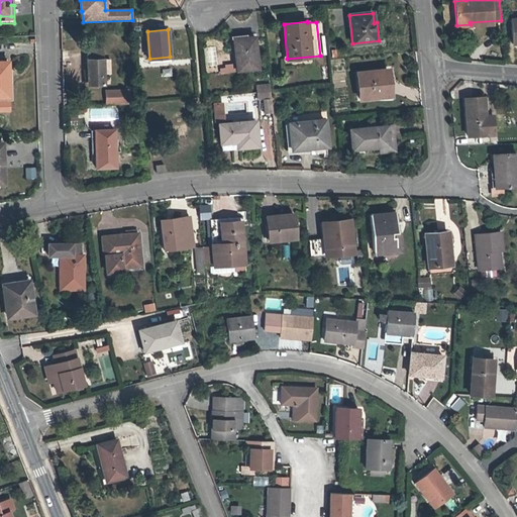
[(237,70),(257,68),(254,37),(234,39),(237,70)]
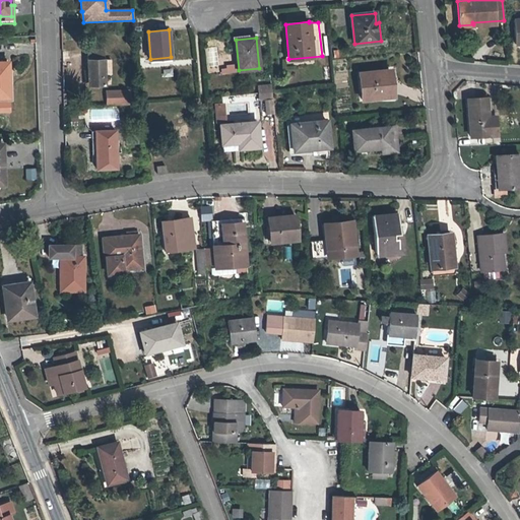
[(111,59),(104,59),(104,52),(87,52),(88,85),(105,85),(104,74),(111,74),(111,59)]
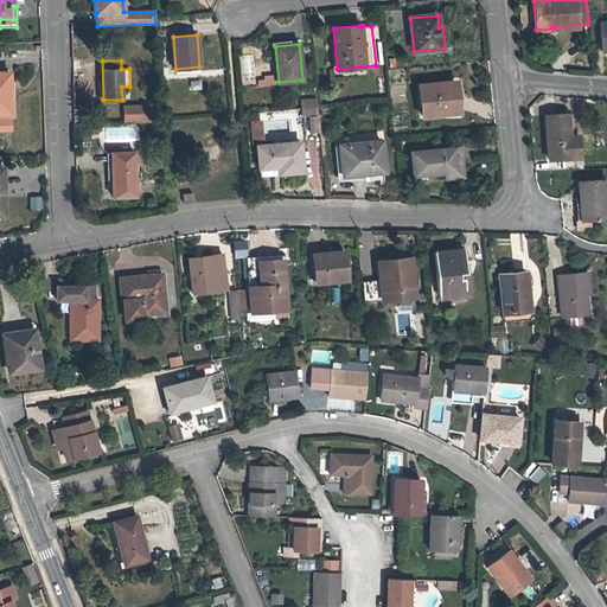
[(0,113),(11,113),(10,72),(0,71),(0,113)]
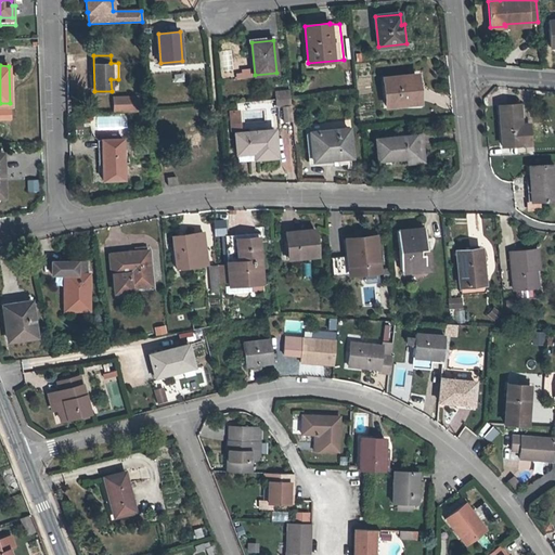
[(387,106),(414,103),(412,87),(417,87),(416,74),(384,78),(387,106)]
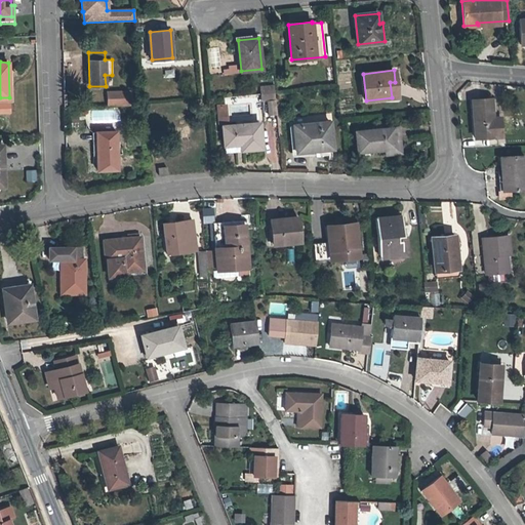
[(125,91),(107,92),(107,102),(125,102),(125,91)]
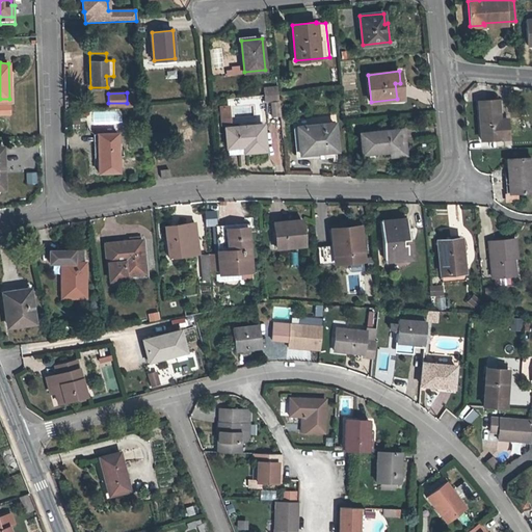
[(132,92),(127,92),(127,103),(108,103),(109,106),(132,105),(132,92)]
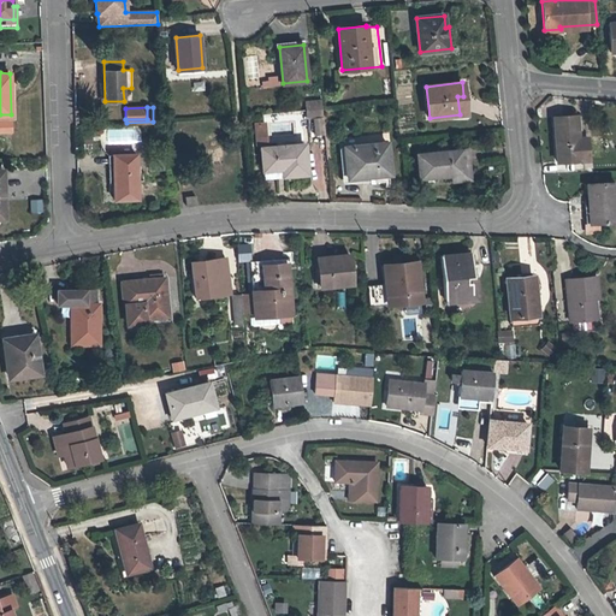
[(586,138),(578,138),(575,116),(554,117),(557,161),(587,160),(586,138)]
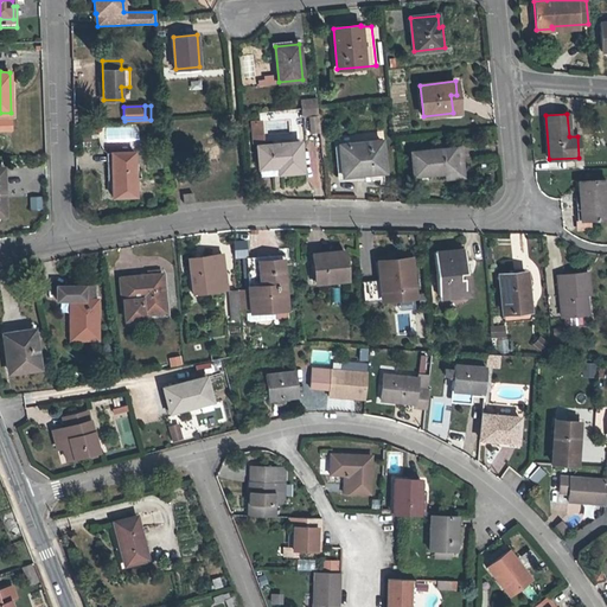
[(307,117),(311,134),(318,133),(315,116),(307,117)]
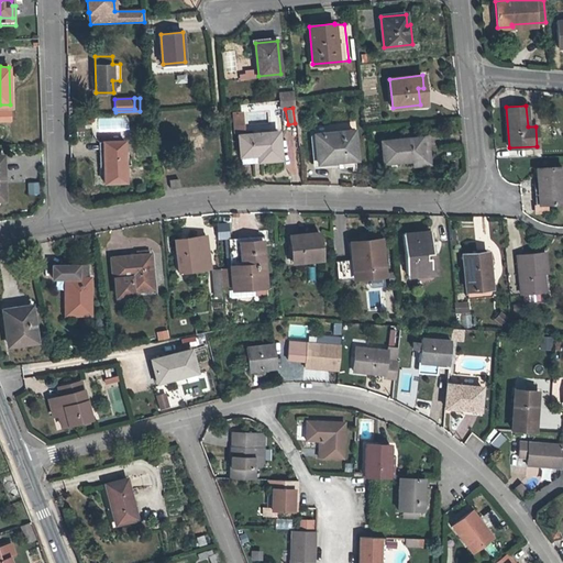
[(0,120),(10,120),(10,112),(0,111),(0,120)]
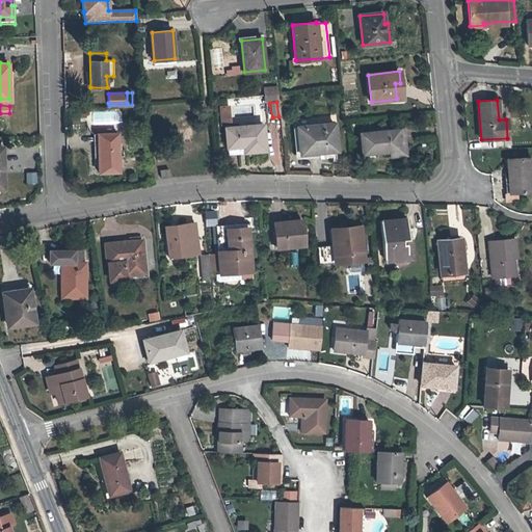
[(222,125),(231,124),(229,106),(220,107),(222,125)]
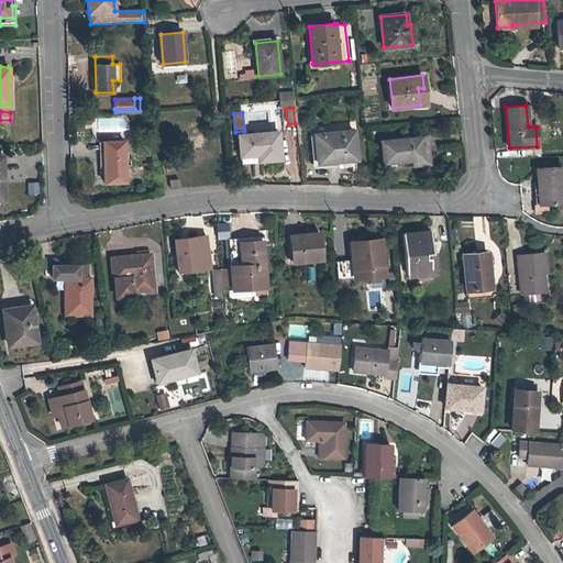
[(318,163),(356,158),(353,130),(315,134),(318,163)]
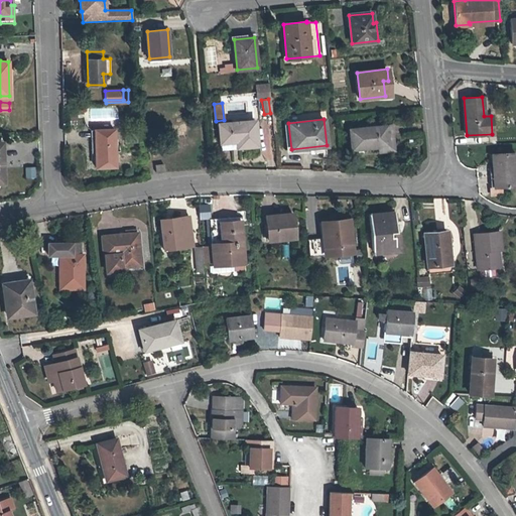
[(220,124),(222,143),(238,141),(238,147),(257,145),(255,121),(220,124)]
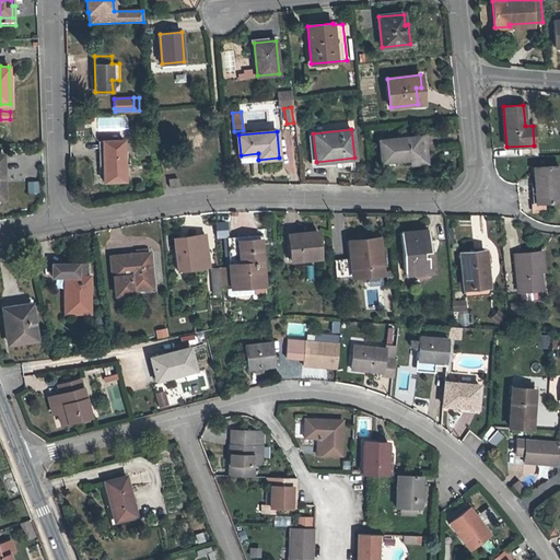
[(428,163),(426,147),(420,147),(418,136),(380,140),(382,167),(428,163)]
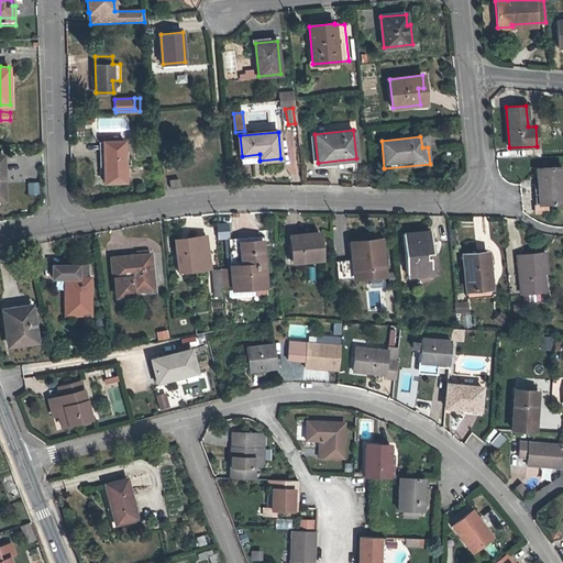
[(124,141),(102,142),(103,164),(105,181),(125,181),(124,141)]
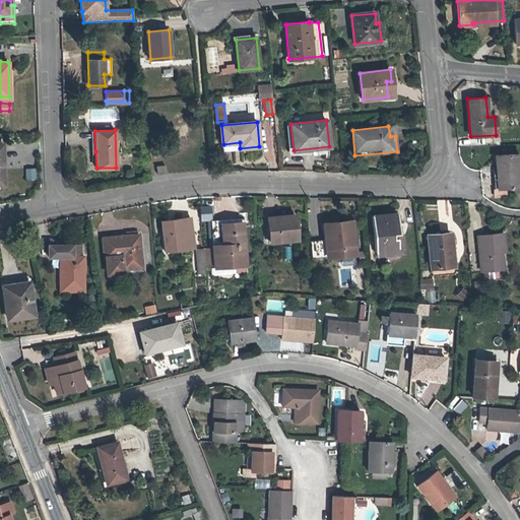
[(501,175),(502,188),(519,186),(519,172),(519,154),(496,155),(497,175),(501,175)]
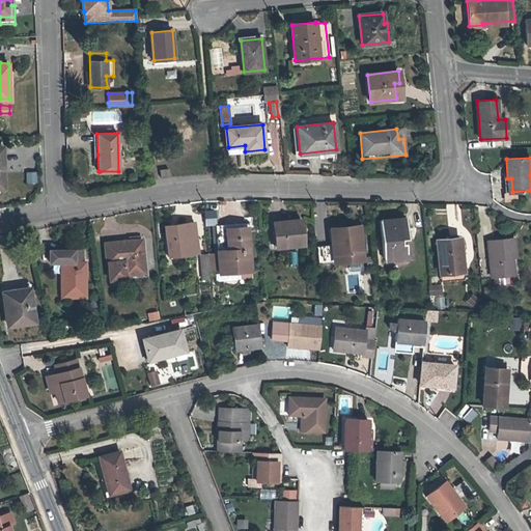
[(161,178),(169,176),(168,169),(160,170),(161,178)]
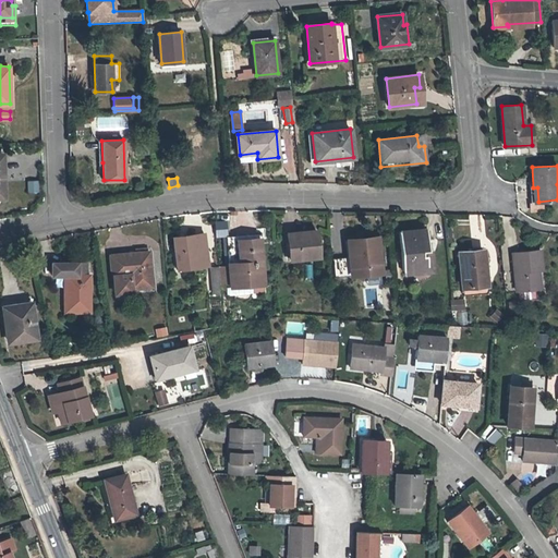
[(28,183),(29,194),(38,194),(38,183),(28,183)]
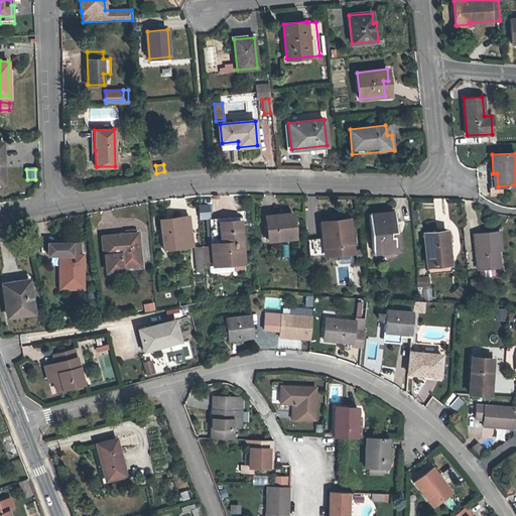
[(199,220),(210,219),(210,205),(198,205),(199,220)]
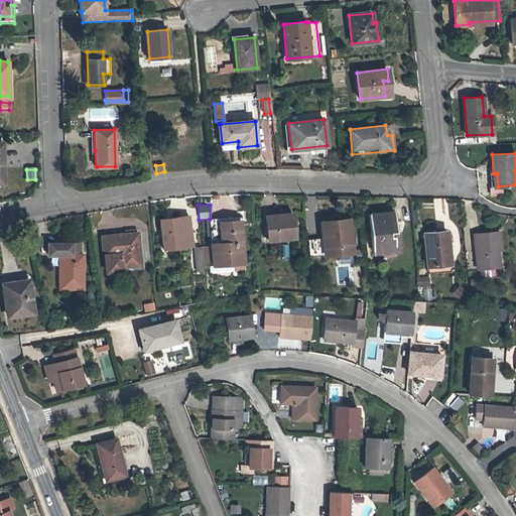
[(373,251),(395,248),(394,232),(396,232),(395,222),(394,212),(369,214),(373,251)]
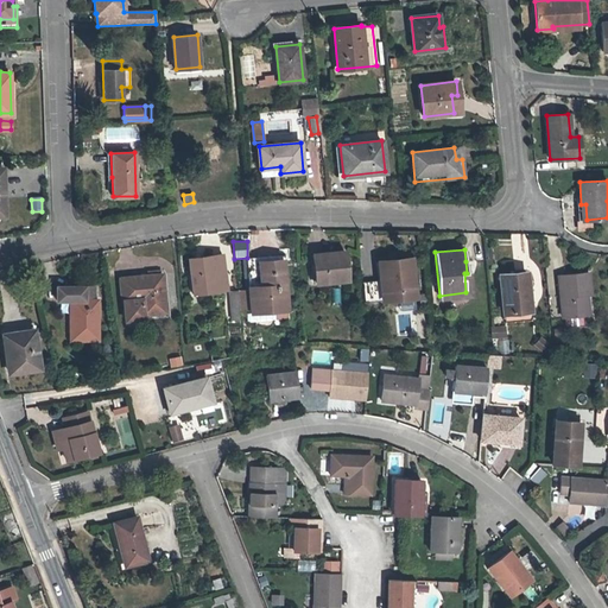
[(316,284),(347,280),(344,251),(312,254),(316,284)]
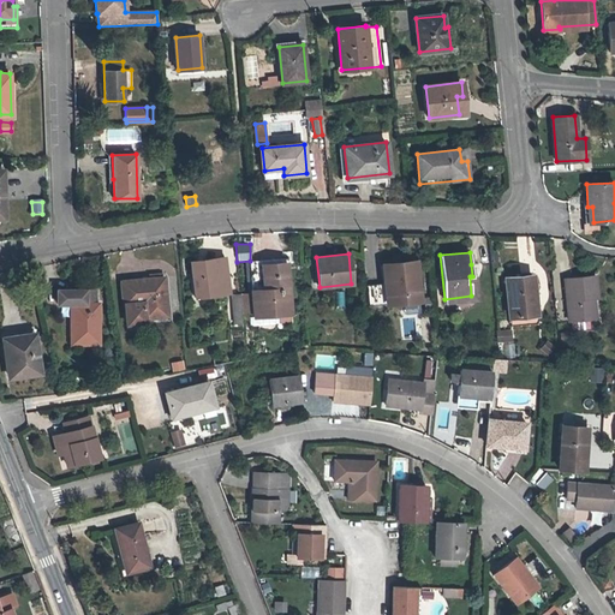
[(195,297),(230,292),(225,257),(190,262),(195,297)]
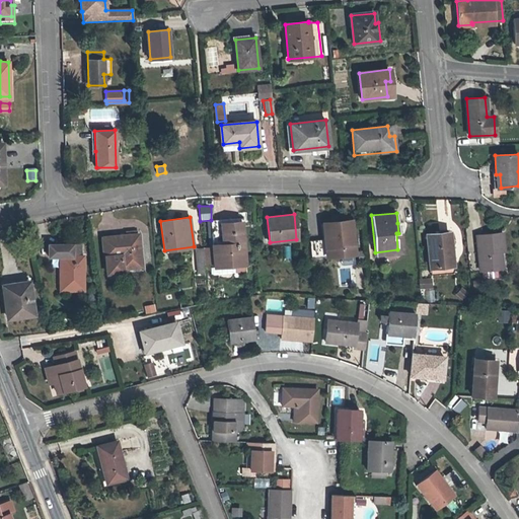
[(212,220),(213,245),(223,244),(221,223),(241,221),(241,218),(212,220)]
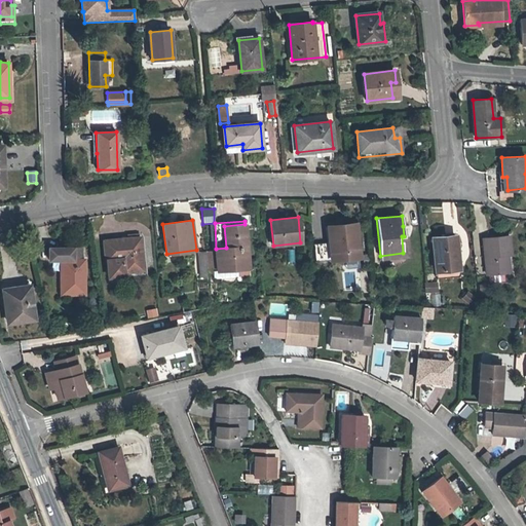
[(249,268),(245,224),(224,226),(226,248),(216,249),(215,250),(217,267),(217,270),(249,268)]
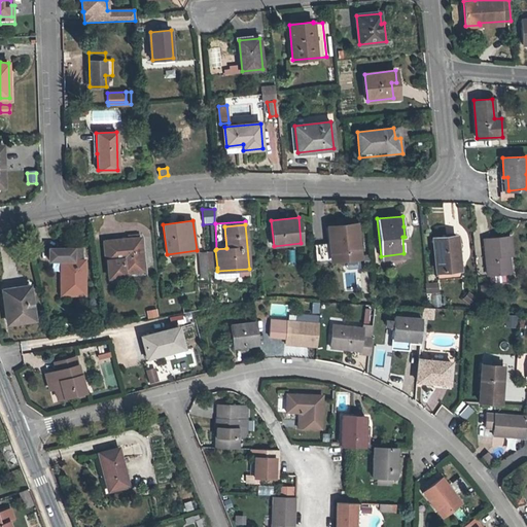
[(334,238),(337,259),(359,257),(355,224),(328,226),(329,238),(334,238)]
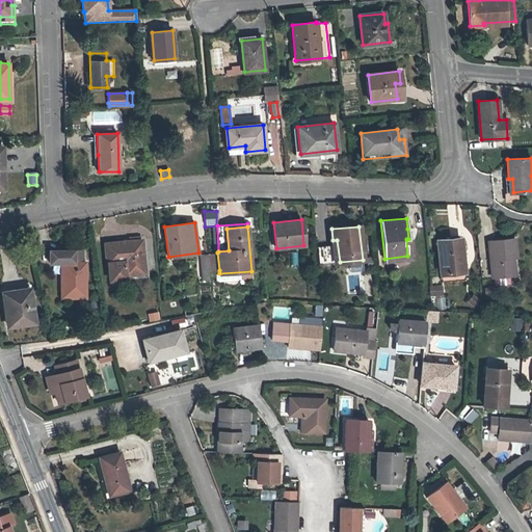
[(129,241),(105,244),(107,263),(108,264),(110,280),(126,278),(126,274),(145,272),(141,240),(139,240),(139,237),(129,238),(129,241)]
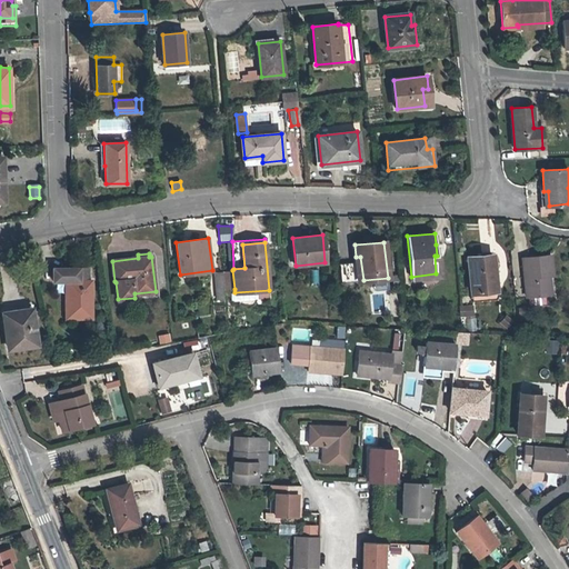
[(471,292),(496,290),(492,255),(468,257),(471,292)]
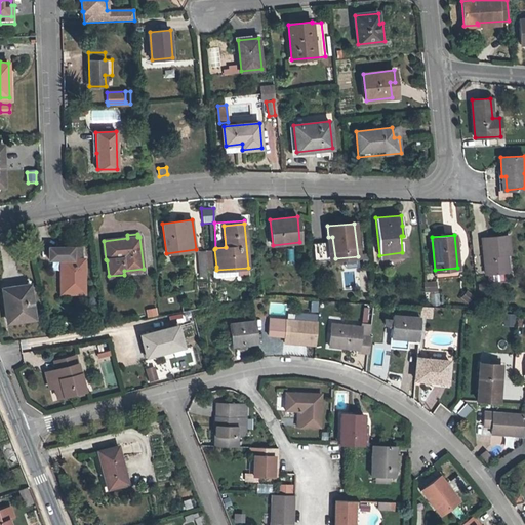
[(486,274),(505,272),(502,255),(507,255),(510,254),(508,235),(482,238),(486,274)]
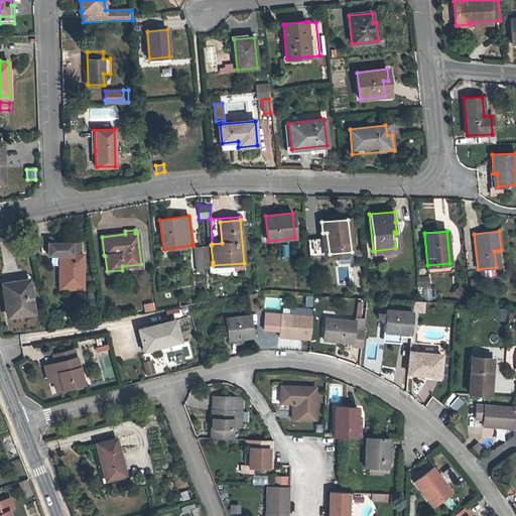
[(72,252),(72,243),(47,243),(47,255),(59,255),(59,288),(83,288),(83,254),(72,254),(72,252)]
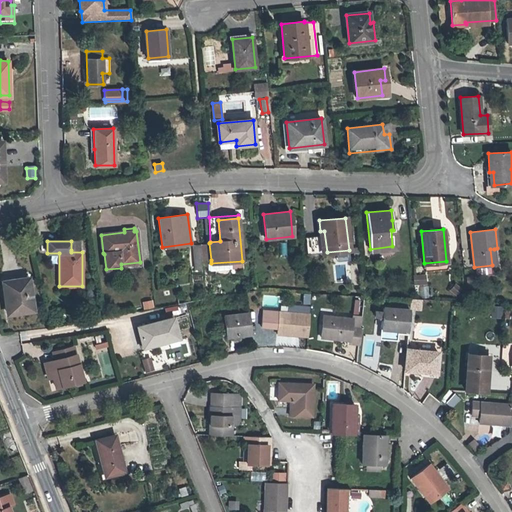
[(79,241),(71,241),(71,250),(79,250),(79,241)]
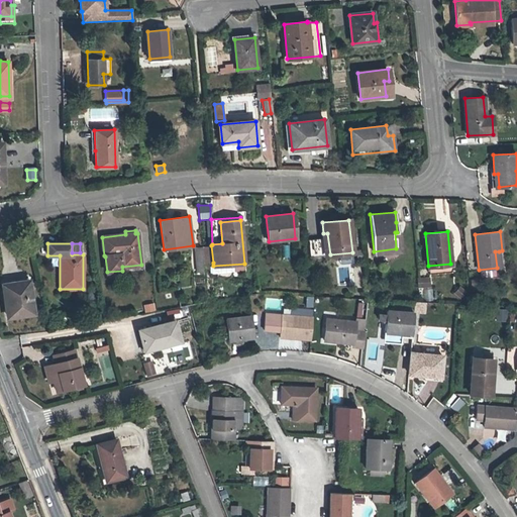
[(203,264),(213,263),(211,245),(202,246),(202,248),(203,262),(203,264)]
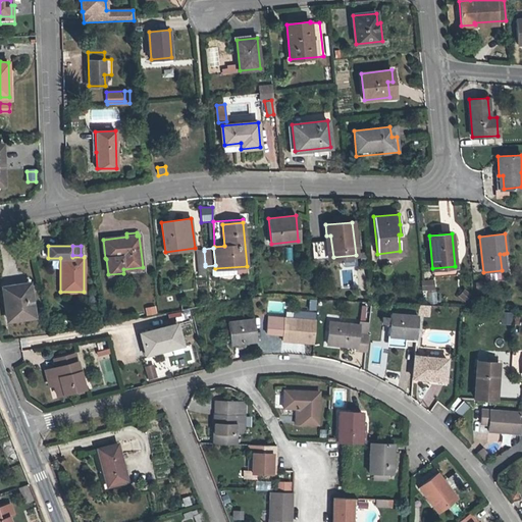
[(343,261),(345,266),(357,263),(355,257),(343,261)]
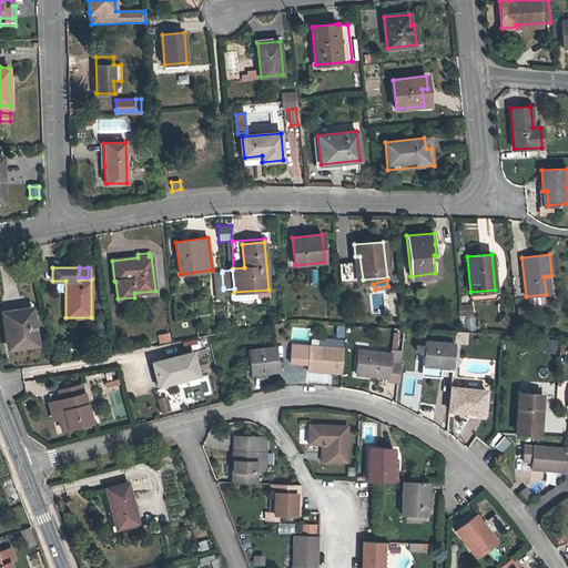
[(457,305),(459,317),(474,315),(472,304),(457,305)]
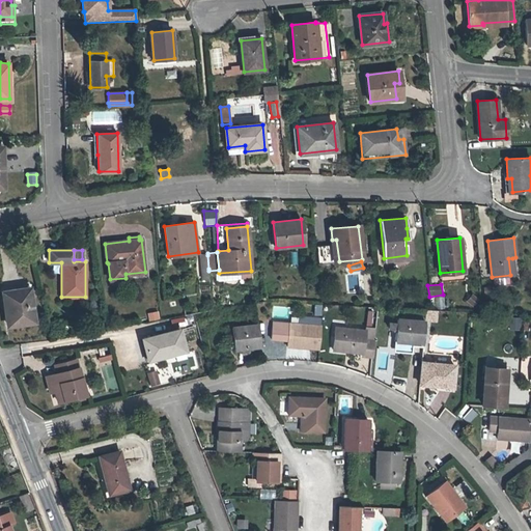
[(8,325),(34,320),(29,288),(3,292),(8,325)]
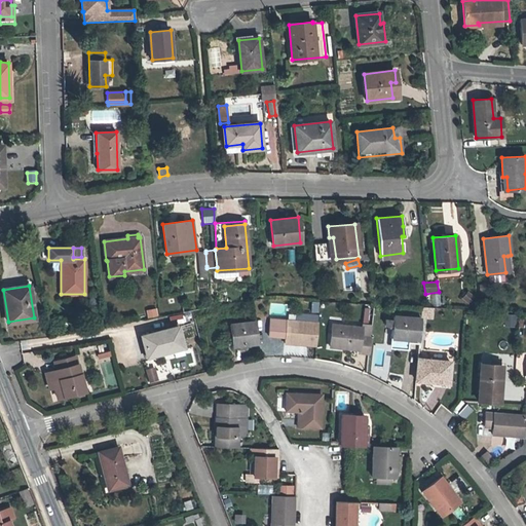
[(430,306),(426,306),(421,306),(421,314),(429,315),(430,306)]
